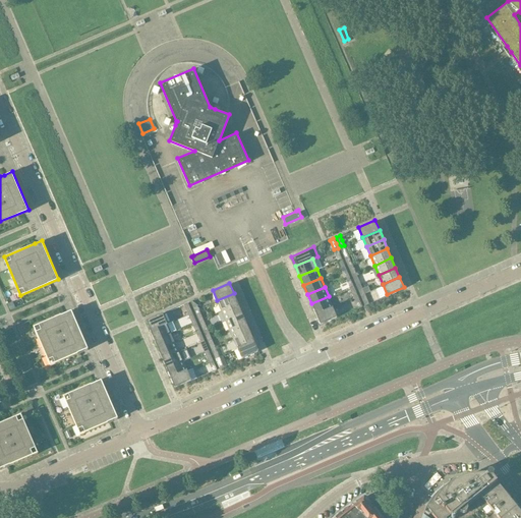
[(237,302),(234,293),(217,300),(221,309),(237,302)]
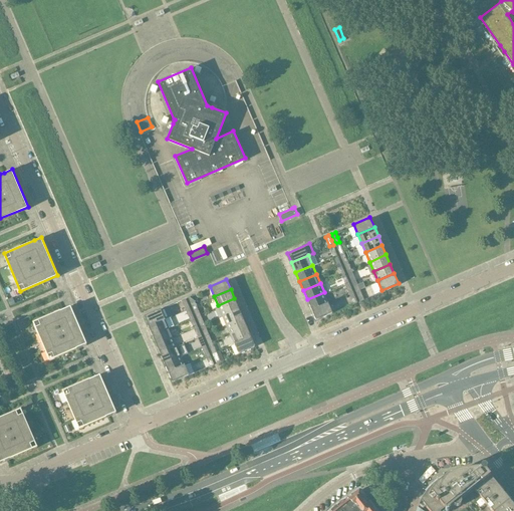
[(324,292),(307,299),(311,308),(328,301),(324,292)]
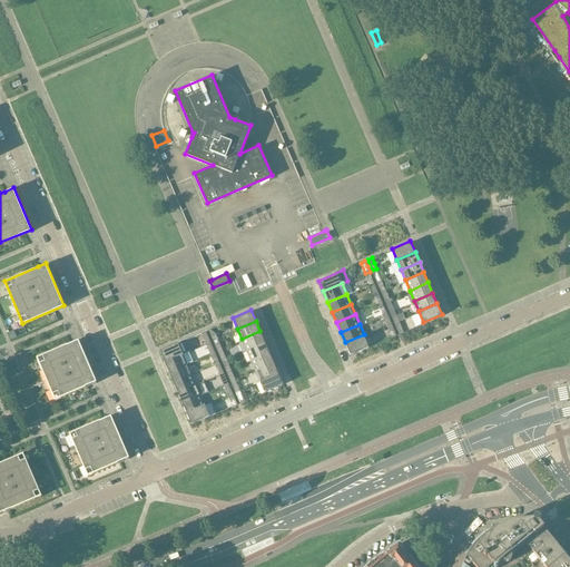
[(217,338),(215,332),(213,326),(208,329),(213,339),(217,338)]
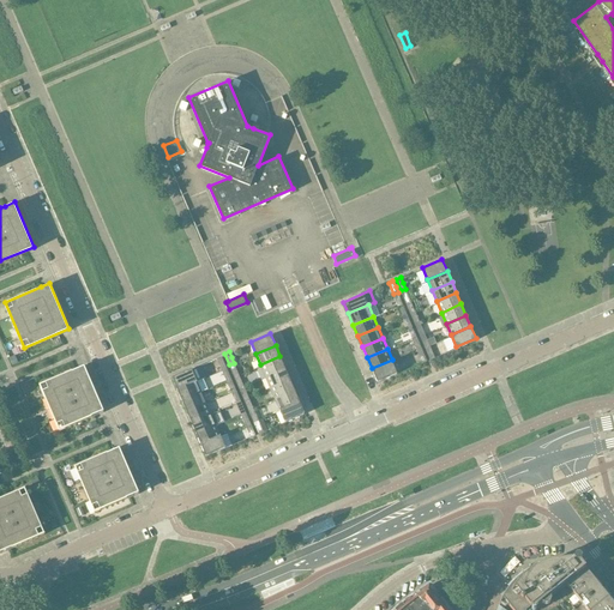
[(227,366),(223,361),(221,355),(216,356),(222,368),(227,366)]
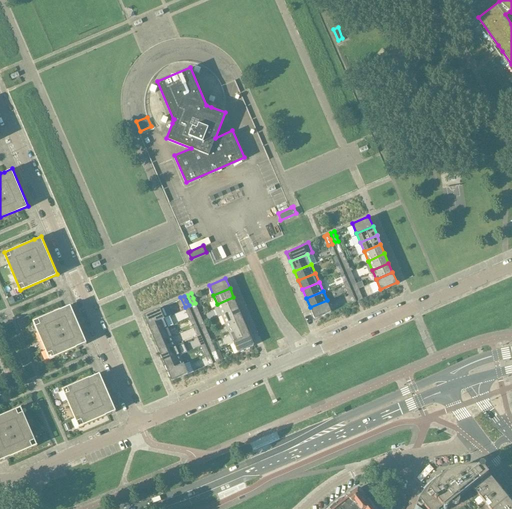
[(237,306),(233,297),(217,304),(221,313),(237,306)]
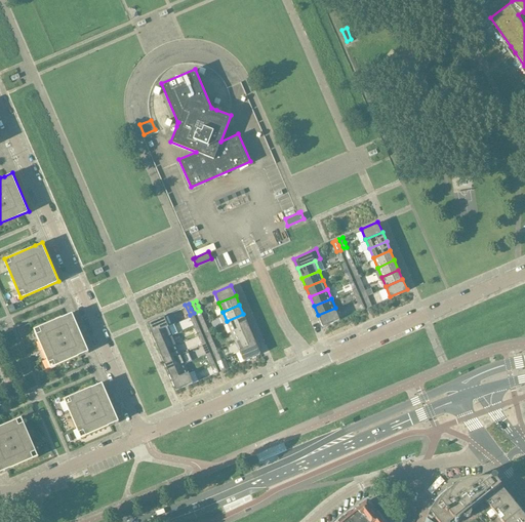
[(335,308),(318,315),(322,325),(339,318),(335,308)]
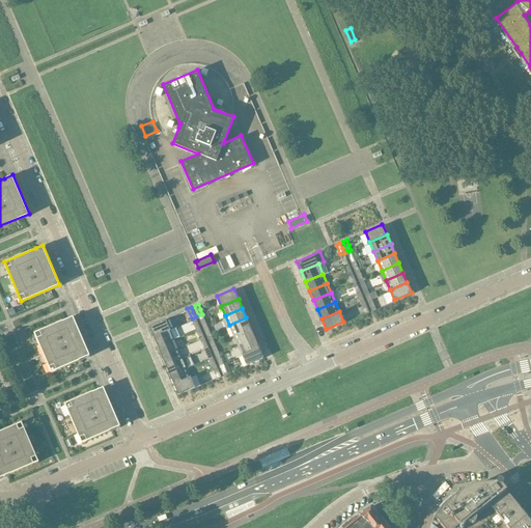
[(73,315),(34,332),(51,371),(89,355),(73,315)]
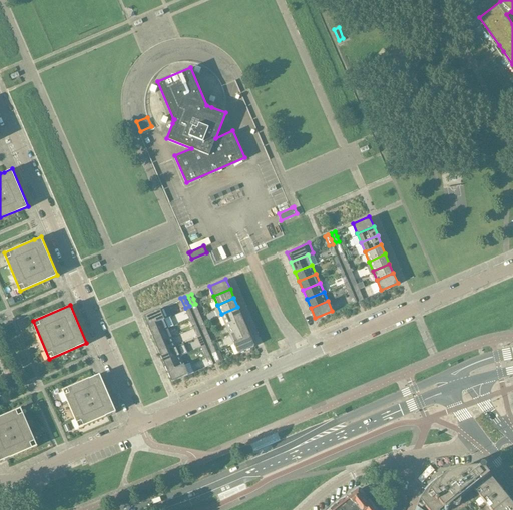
[(143,314),(147,324),(164,317),(170,314),(166,305),(143,314)]
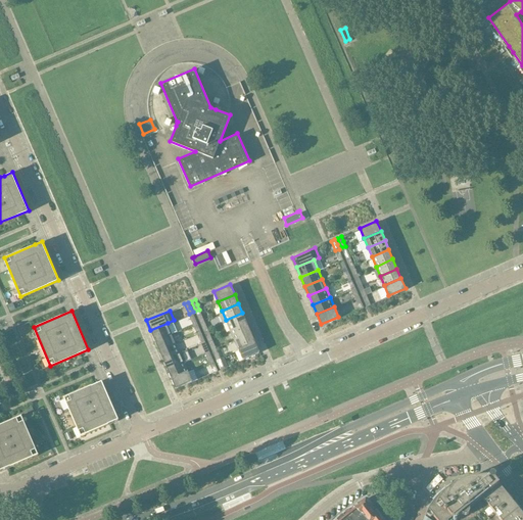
[(246,322),(242,313),(226,320),(230,329),(246,322)]
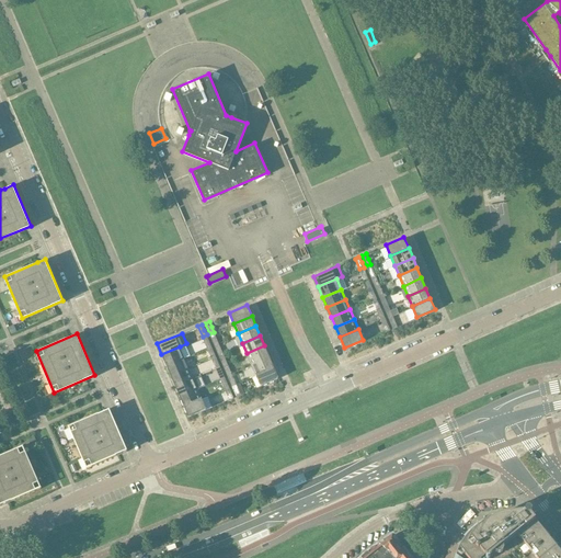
[(268,355),(264,345),(247,353),(251,364),(268,355)]
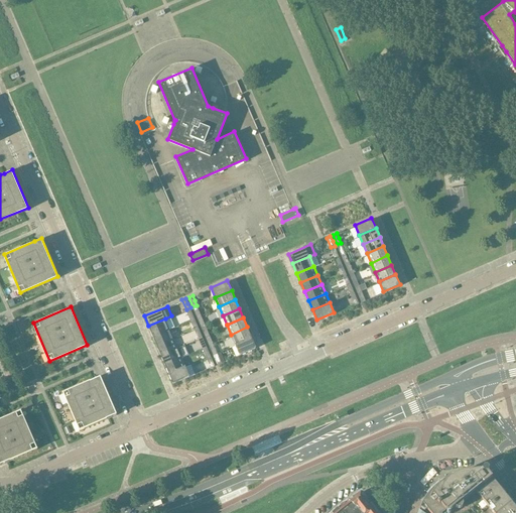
[(165,318),(148,326),(152,335),(169,328),(165,318)]
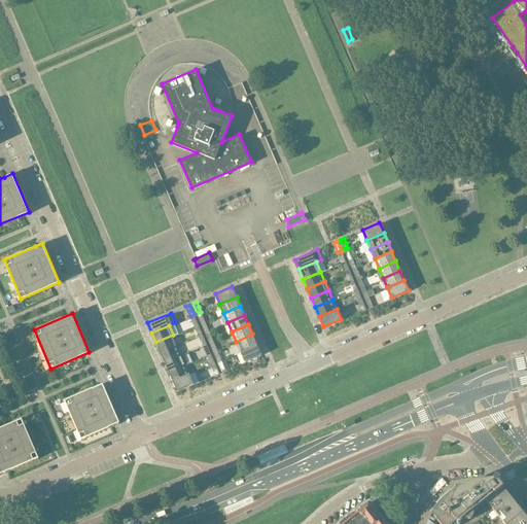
[(252,334),(236,342),(240,351),(256,344),(252,334)]
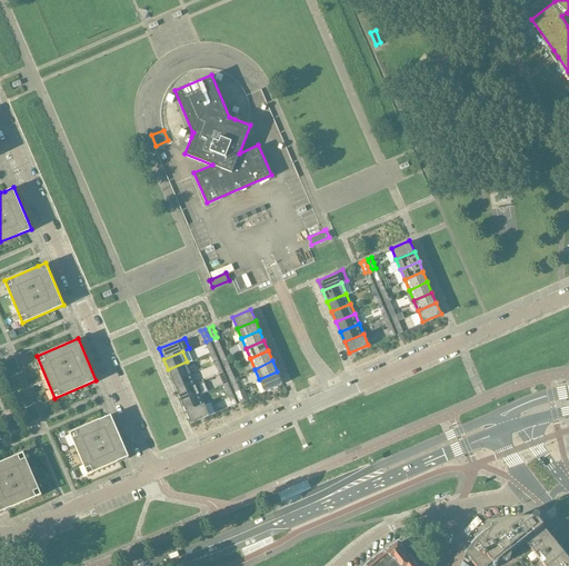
[(187,361),(168,369),(172,380),(191,371),(187,361)]
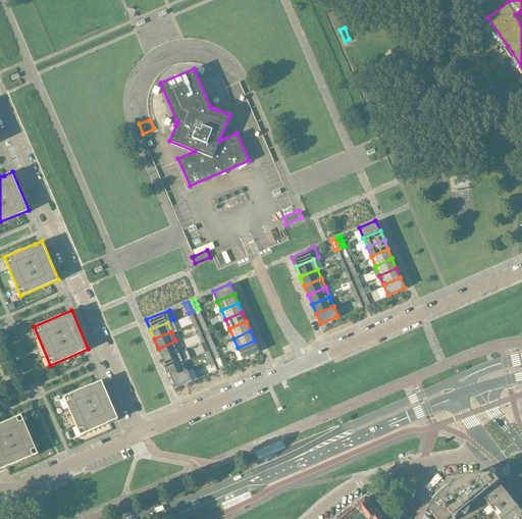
[(175,341),(158,349),(162,358),(179,351),(175,341)]
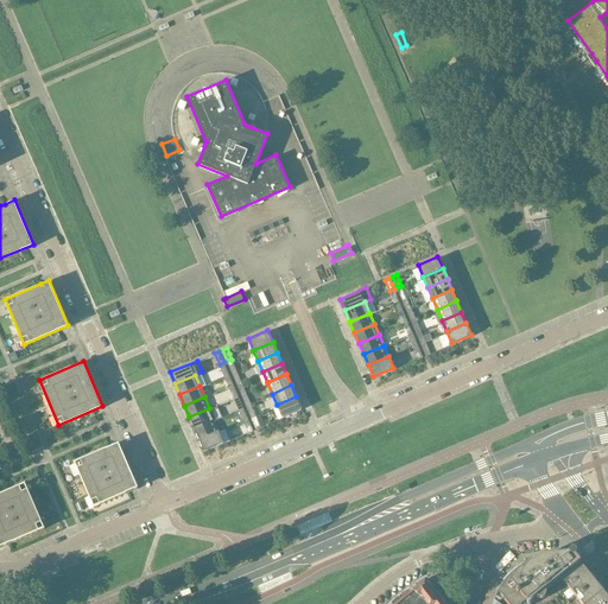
[(302,407),(296,396),(277,405),(282,415),(302,407)]
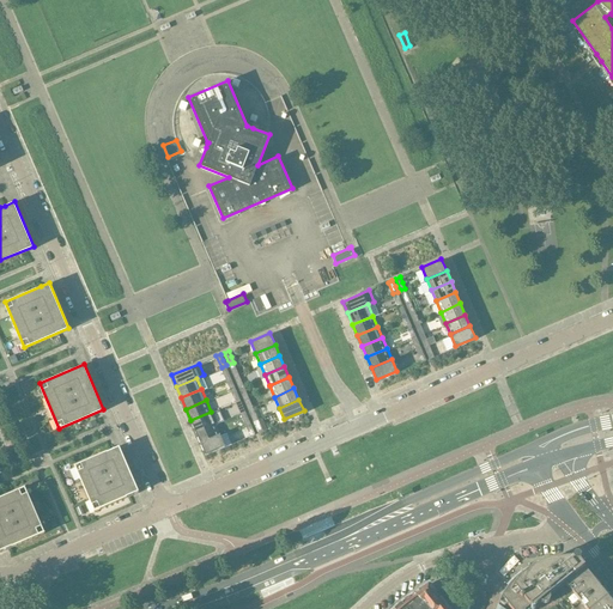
[(211,412),(190,420),(195,431),(216,422),(211,412)]
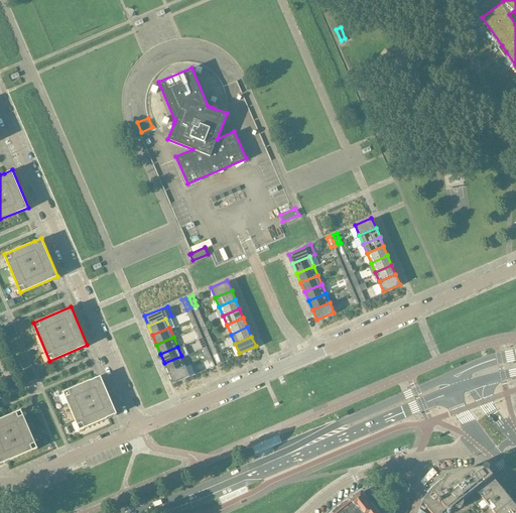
[(181,356),(164,363),(168,372),(185,365),(181,356)]
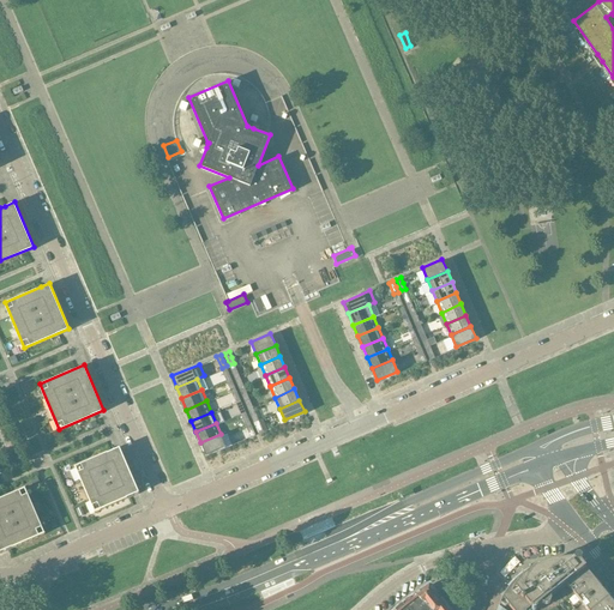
[(221,434),(200,442),(205,454),(226,446),(221,434)]
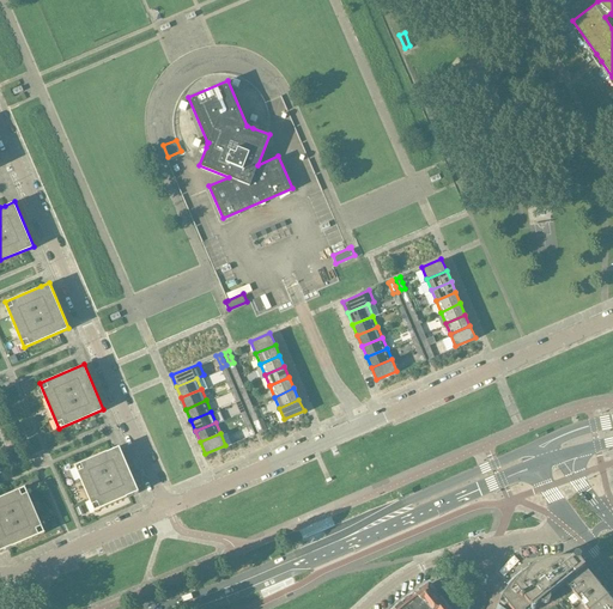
[(119,445),(110,449),(74,464),(95,510),(139,491),(119,445)]
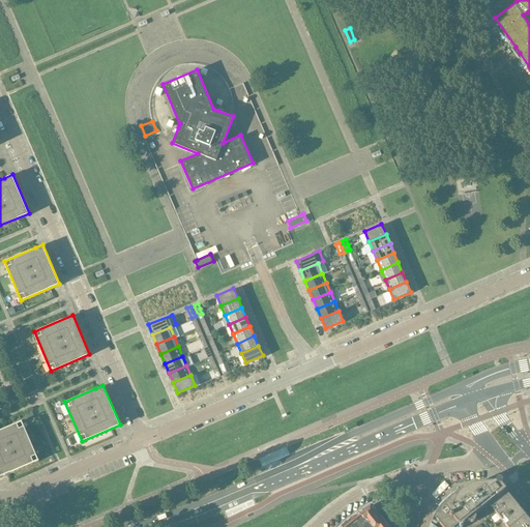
[(22,420),(0,429),(0,475),(38,460),(22,420)]
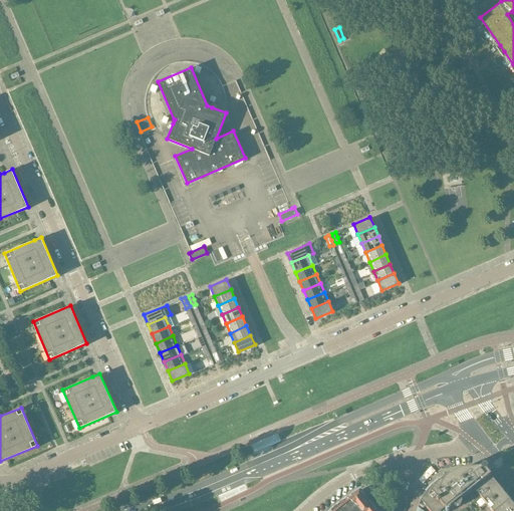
[(513,510),(513,504),(486,469),(487,468),(487,467),(487,466),(486,465),(485,464),(484,464),(483,464),(482,464),(482,465),(481,465),(481,466),(480,467),(464,469),(460,470),(457,471),(453,472),(449,473),(448,474),(445,475),(442,477),(436,481),(434,483),(432,484),(430,486),(427,489),(426,492),(425,493),(423,495),(421,498),(420,502),(418,504),(417,507),(423,510),(513,510)]
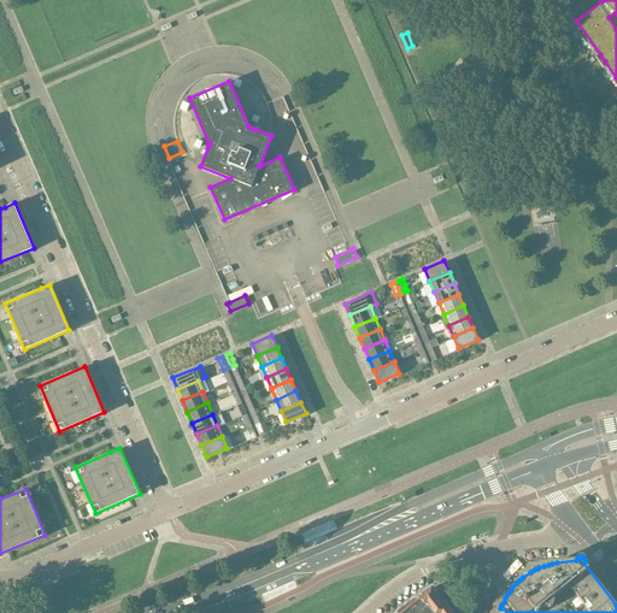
[(429,587),(416,596),(430,612),(452,612),(432,585),(429,587)]
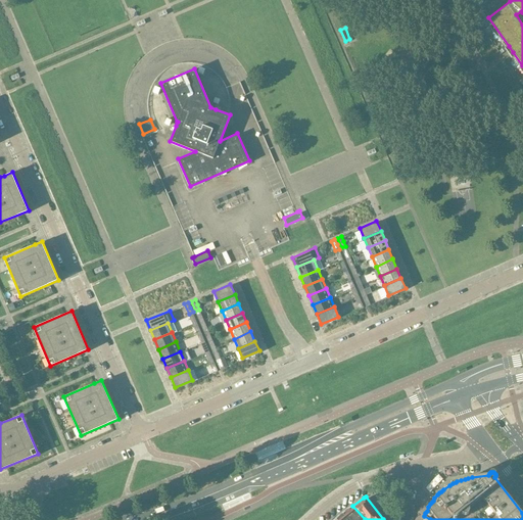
[(365,519),(352,506),(344,511),(338,516),(334,519),(365,519)]
